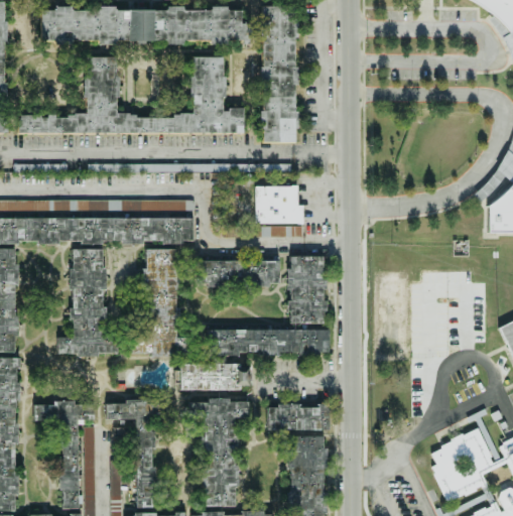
[(512,235),(484,236),(485,207),(497,199),(509,186),(512,181),(512,34),(503,21),(489,10),(474,0),(512,0),(512,235)]
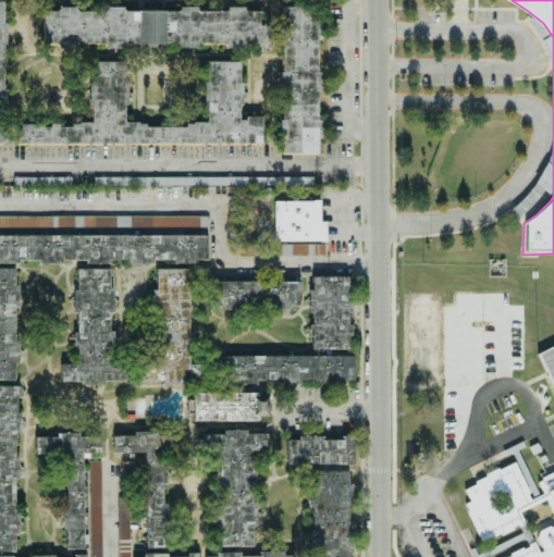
[(0,143),(9,144),(9,22),(7,22),(7,1),(0,1),(0,143)]
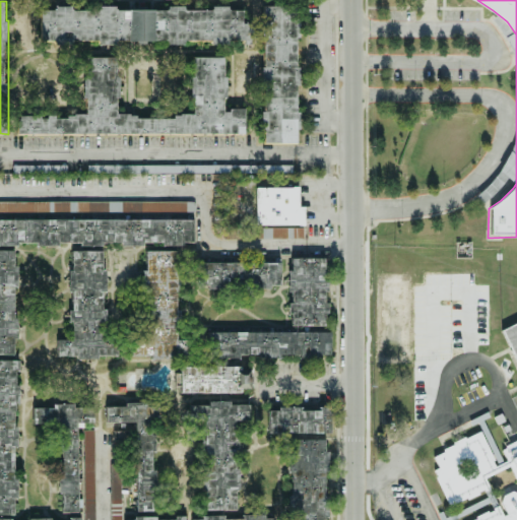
[(41,10),(54,11),(55,7),(72,7),(71,11),(99,11),(100,6),(115,6),(116,10),(167,10),(168,5),(184,5),(186,9),(212,10),(213,5),(228,5),(230,9),(245,9),(243,20),(256,21),(254,43),(230,41),(229,45),(213,45),(210,41),(188,42),(186,45),(167,45),(165,39),(117,41),(117,45),(100,44),(97,40),(75,41),(73,46),(57,47),(56,42),(41,41),(41,10)]
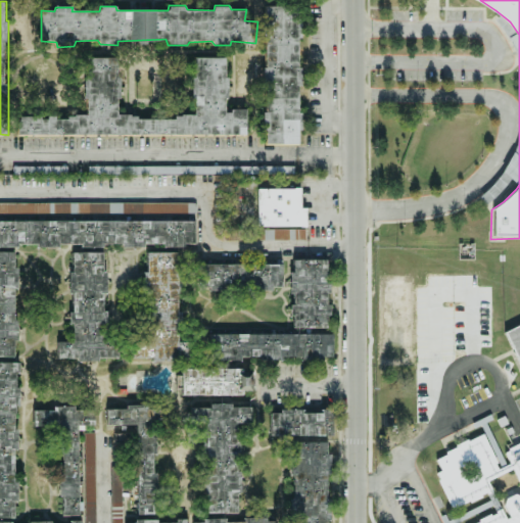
[(265,7),(303,5),(302,146),(267,145),(265,7)]
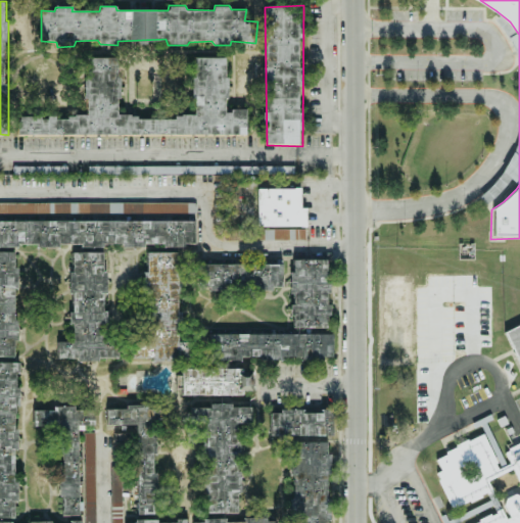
[(17,136),(17,115),(86,114),(86,58),(120,57),(117,113),(194,115),(194,58),(229,58),(226,111),(248,112),(250,136),(17,136)]
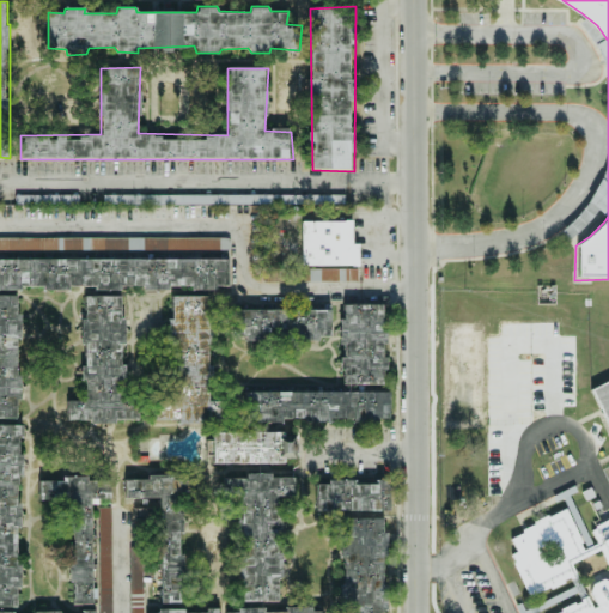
[(81,202),(81,194),(18,195),(19,205),(81,202)]
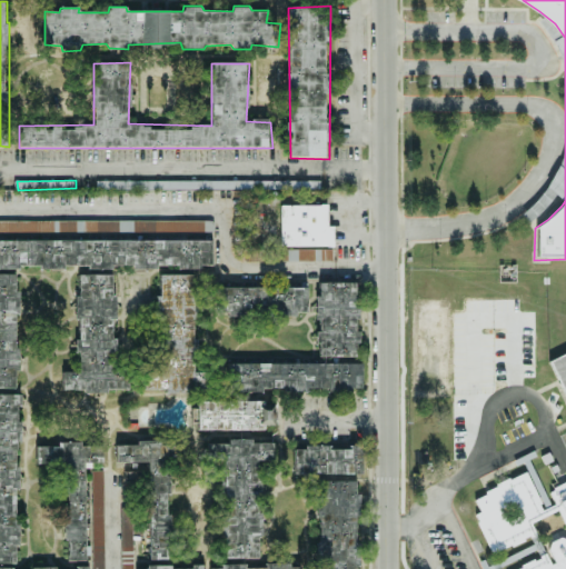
[(305,181),(100,180),(100,189),(305,189),(305,181)]
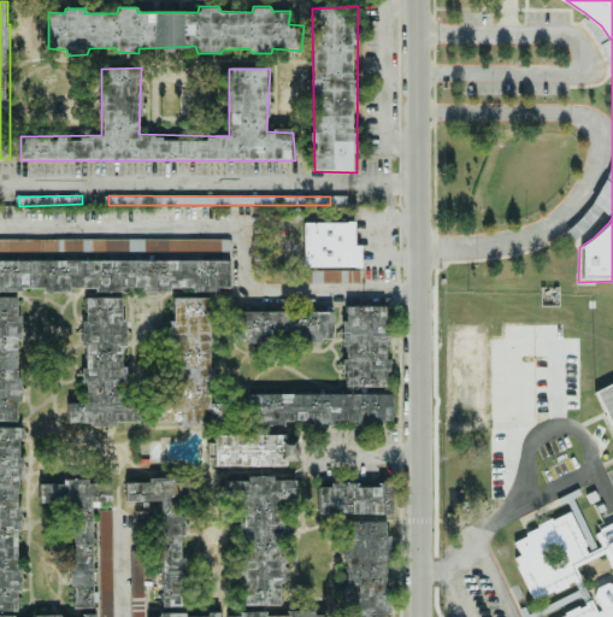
[(306,223),(355,222),(357,246),(363,245),(363,269),(307,269),(306,223)]
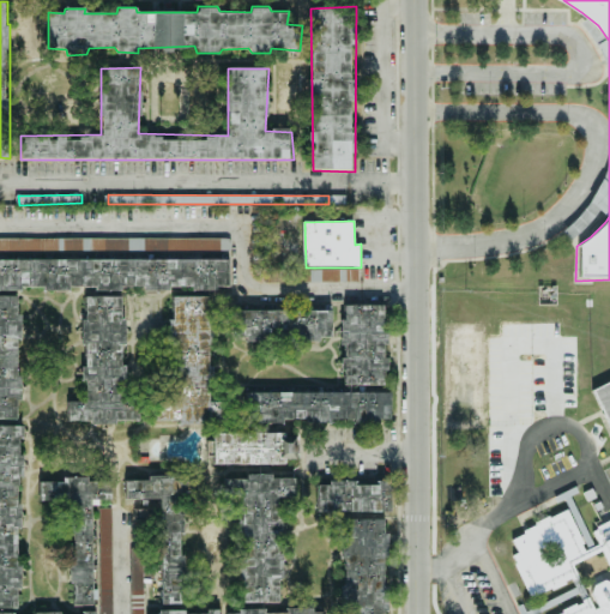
[(0,288),(0,259),(231,259),(231,288),(0,288)]
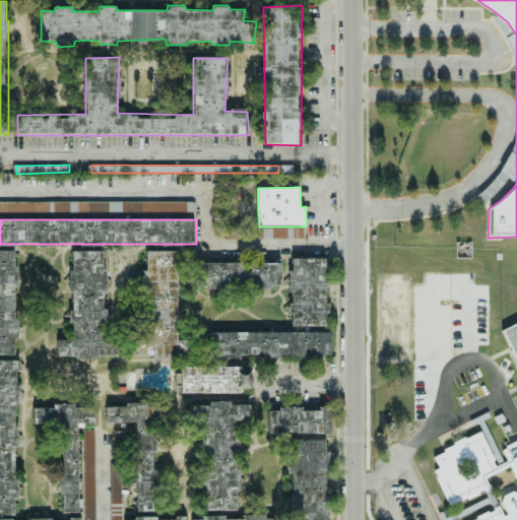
[(306,228),(265,229),(265,239),(306,238),(306,228)]
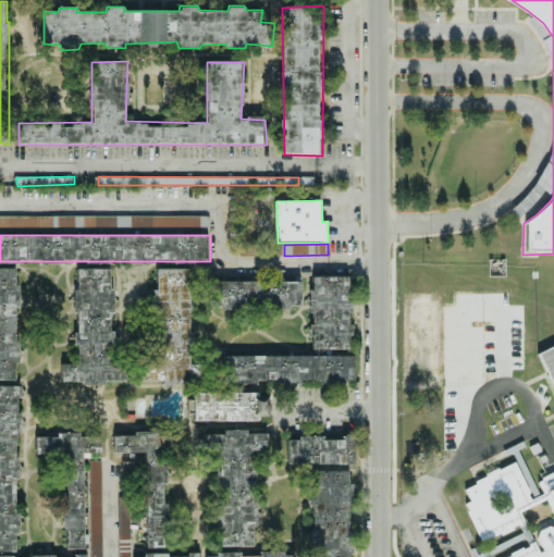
[(78,268),(114,268),(112,366),(125,366),(125,381),(62,382),(63,364),(76,362),(78,268)]
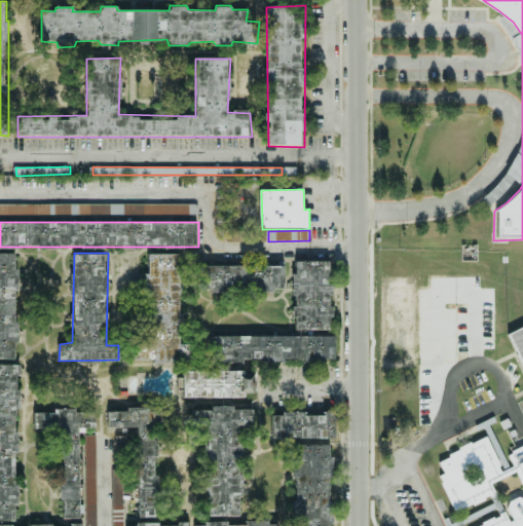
[(147,253),(179,253),(179,343),(194,344),(193,361),(135,361),(133,340),(150,340),(147,253)]
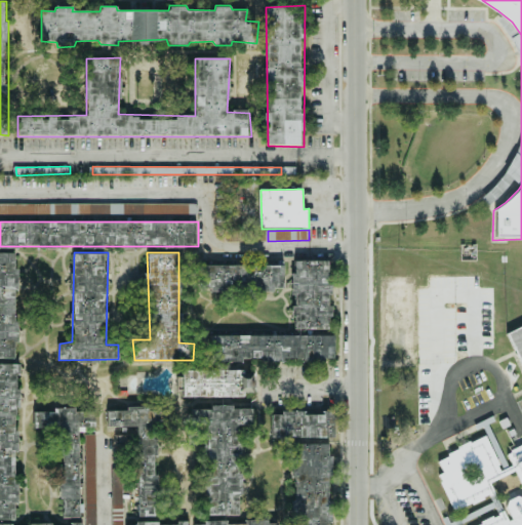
[(0,253),(15,253),(16,359),(0,358),(0,253)]
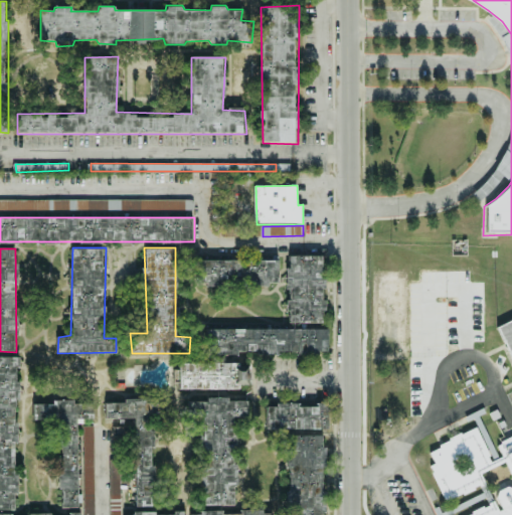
[(288,256),(325,255),(325,323),(289,323),(288,256)]
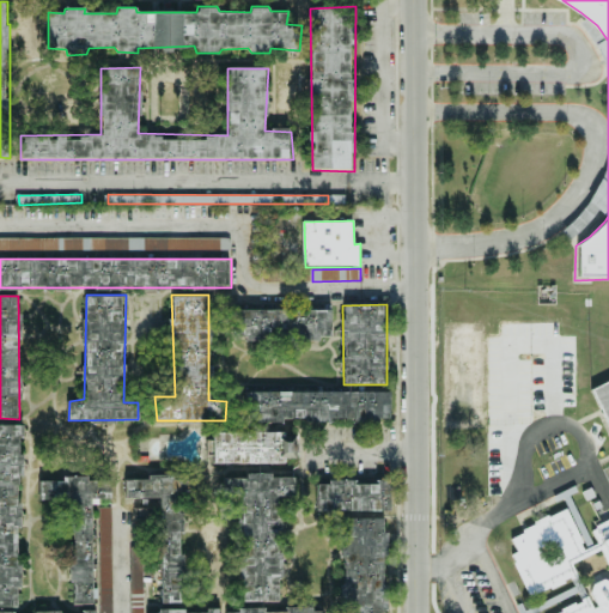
[(233,310),(330,309),(333,337),(232,335),(233,310)]
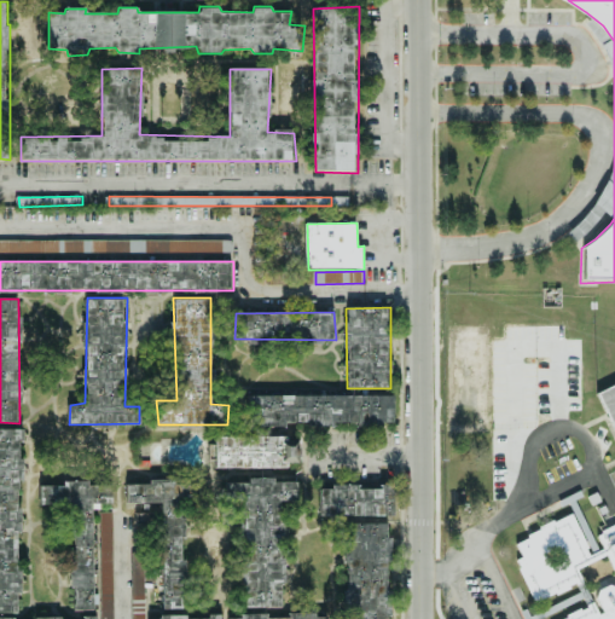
[(614,432),(597,395),(614,386),(614,432)]
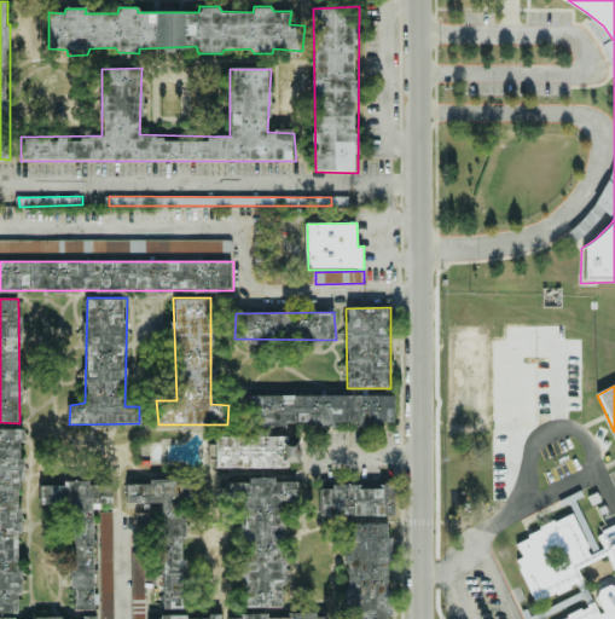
[(248,395),(395,395),(393,422),(248,423),(248,395)]
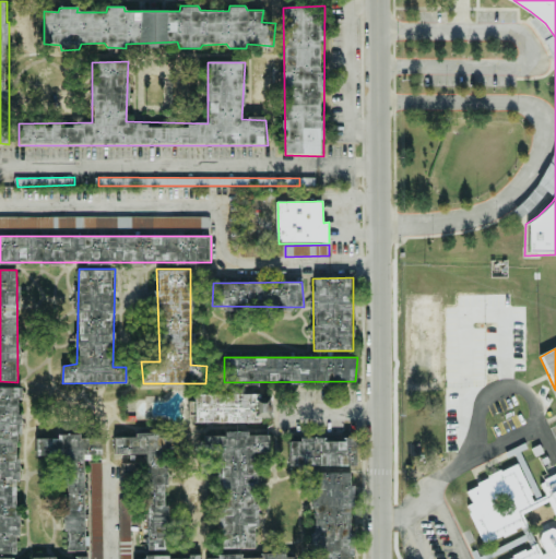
[(0,387),(18,388),(20,551),(0,551),(0,387)]
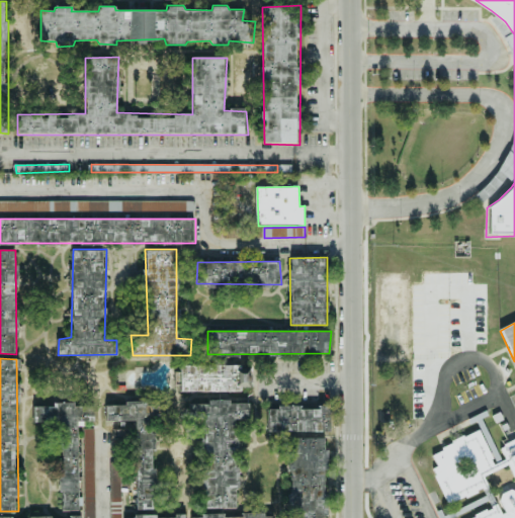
[(179,365),(241,364),(240,369),(250,368),(250,386),(241,386),(241,392),(181,392),(179,365)]
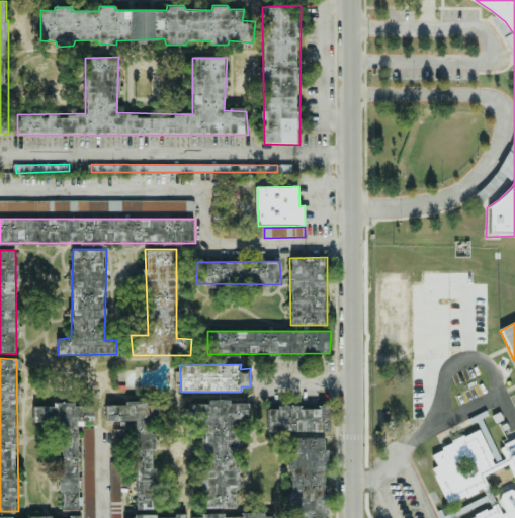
[(190,403),(250,402),(250,416),(235,416),(236,509),(204,509),(203,416),(189,416),(190,403)]
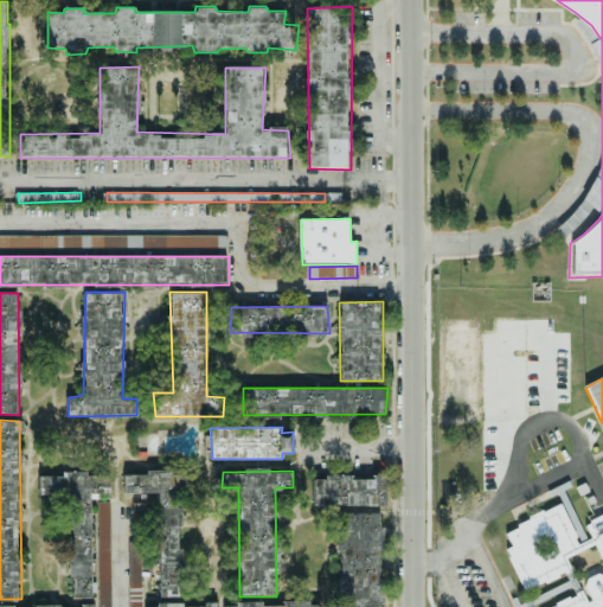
[(124,472),(196,472),(196,490),(179,489),(180,596),(158,598),(156,492),(124,491),(124,472)]
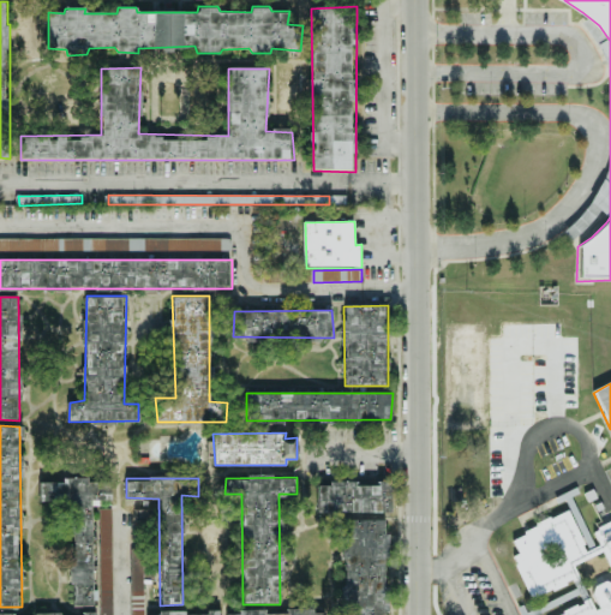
[(41,481),(114,479),(114,500),(94,499),(94,605),(70,605),(67,502),(40,501),(41,481)]
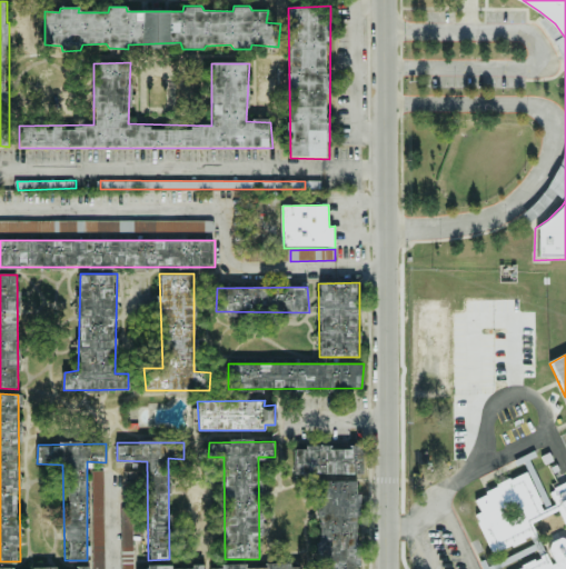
[(294,448),(364,447),(363,473),(294,473),(294,448)]
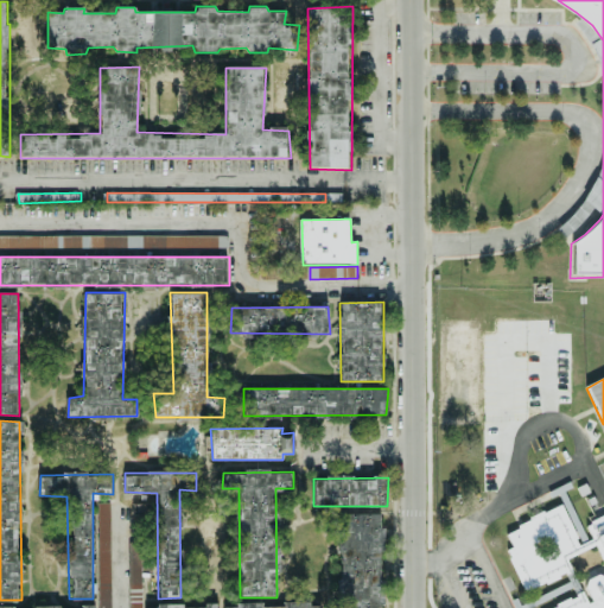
[(528,594),(510,558),(509,550),(513,548),(508,533),(531,517),(545,511),(563,504),(580,545),(593,539),(589,525),(603,518),(603,607),(554,607),(577,595),(568,575),(528,594)]
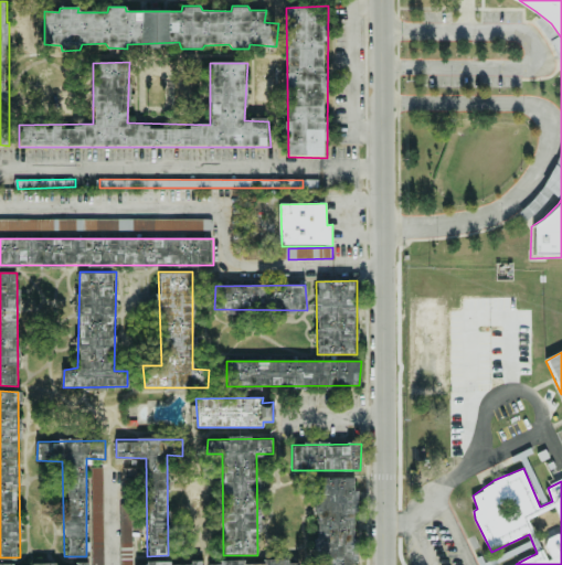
[(317,564),(319,478),(353,478),(353,564),(317,564)]
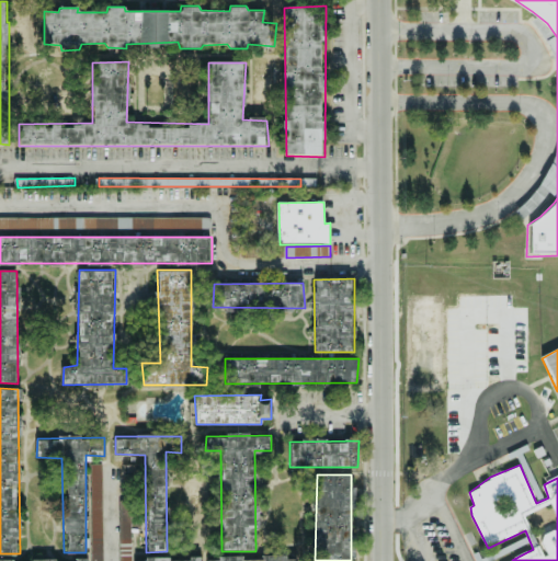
[(134,560),(133,503),(122,503),(123,560),(134,560)]
